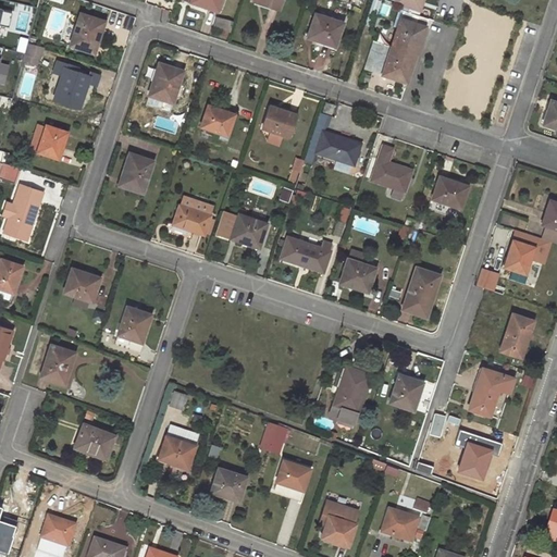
[(254,0),(254,1),(281,9),(283,0),(254,0)]
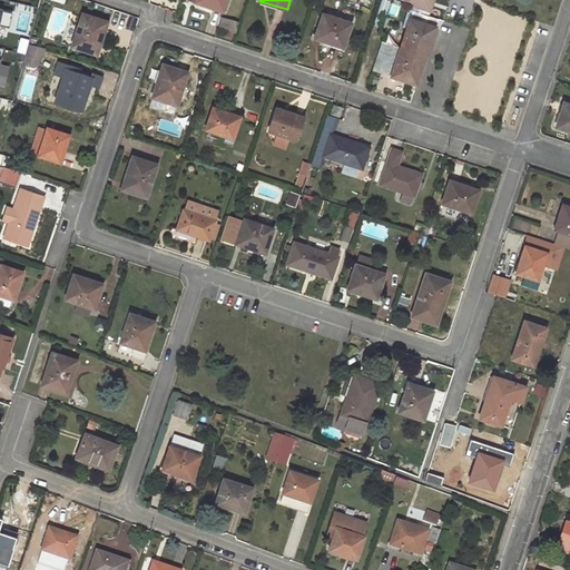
[(389,0),(382,0),(374,25),(382,28),(391,1),(389,0)]
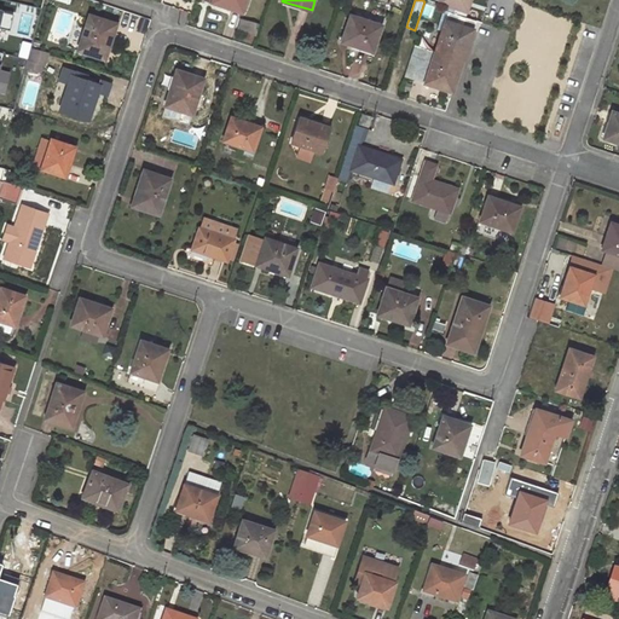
[(449,5),(457,7),(466,10),(468,0),(472,1),(470,0),(440,0),(440,1),(449,5)]
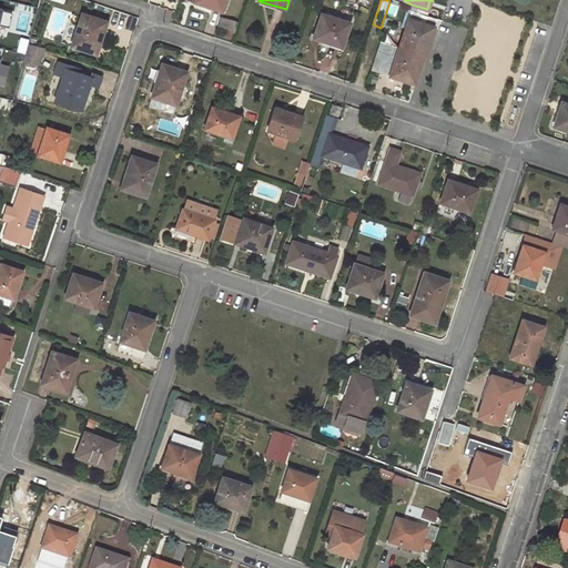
[(14,30),(28,33),(36,8),(22,4),(14,30)]
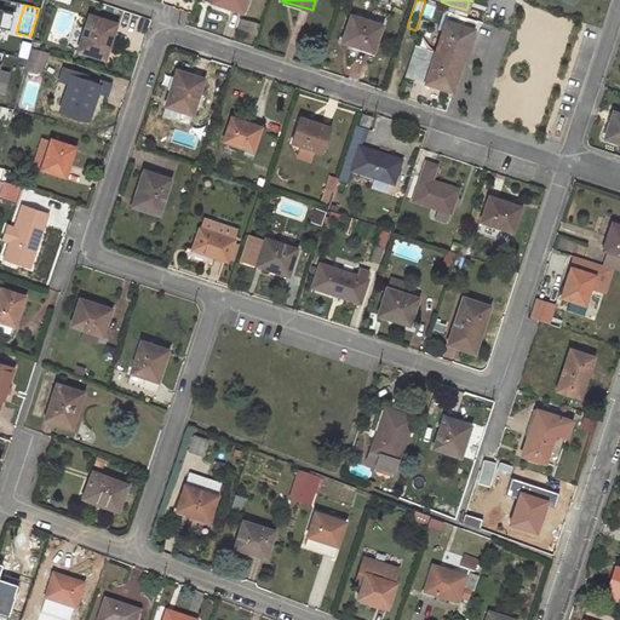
[(0,28),(10,30),(13,15),(0,11),(0,28)]
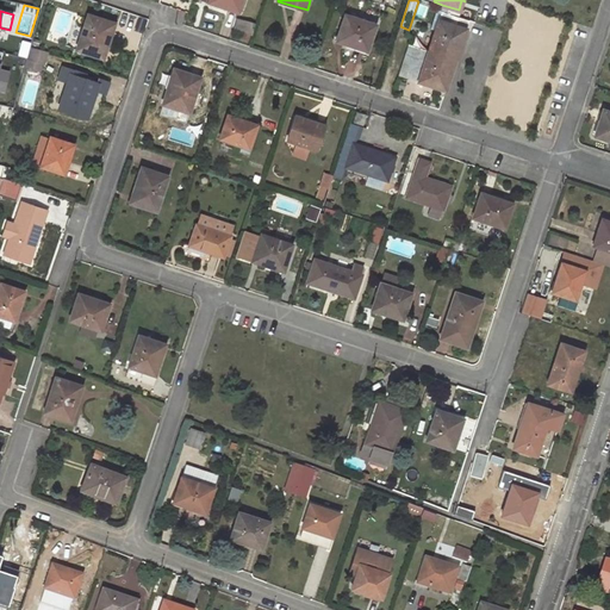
[(447,91),(456,60),(454,58),(460,41),(462,41),(470,20),(449,13),(443,12),(429,50),(411,44),(402,75),(447,91)]
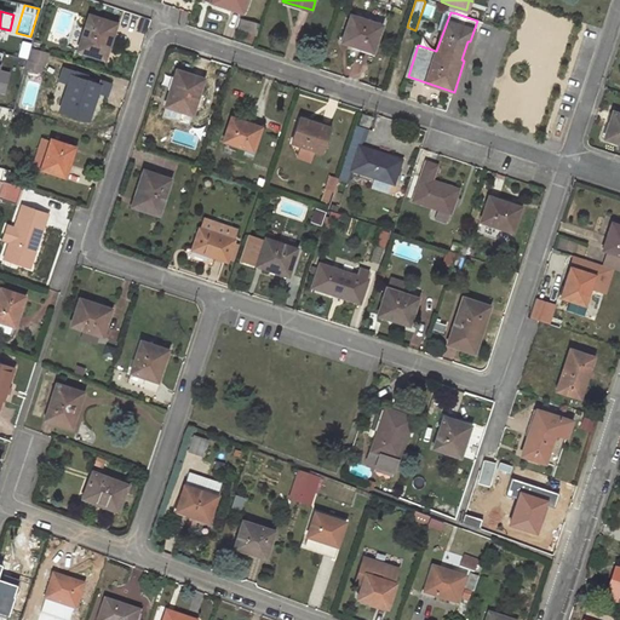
[(91,16),(80,50),(105,58),(110,46),(108,46),(115,23),(91,16)]
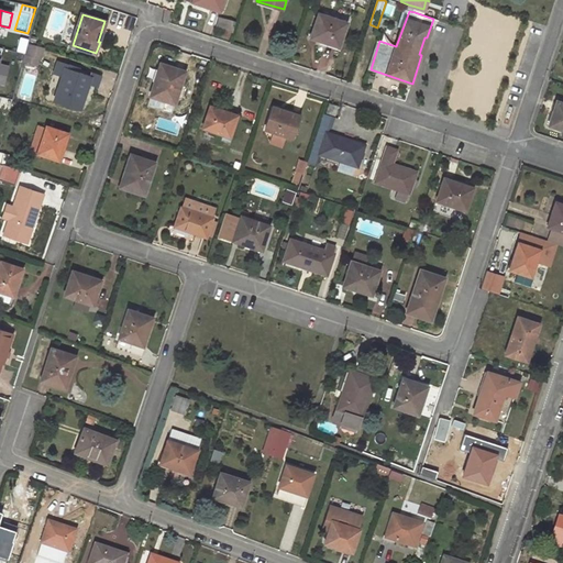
[(320,14),(311,36),(321,41),(322,39),(340,45),(348,23),(320,14)]
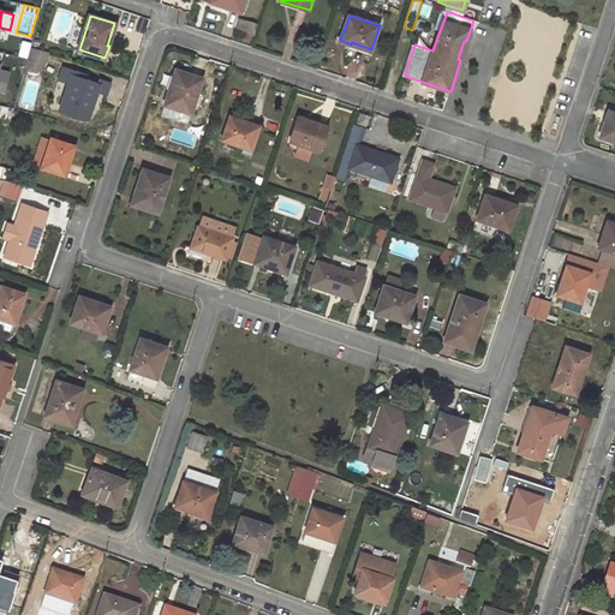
[(31,47),(29,59),(46,64),(49,53),(31,47)]
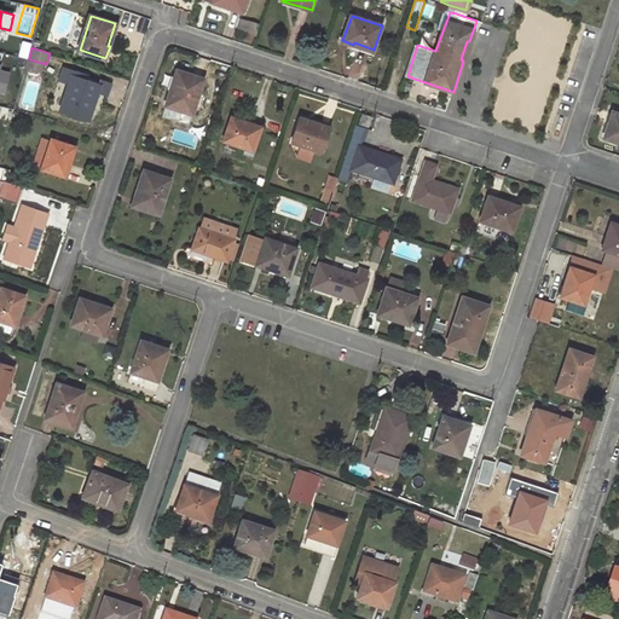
[(73,85),(64,111),(88,120),(97,92),(99,92),(109,96),(113,84),(102,80),(100,84),(87,80),(88,76),(65,69),(62,81),(69,84),(73,85)]
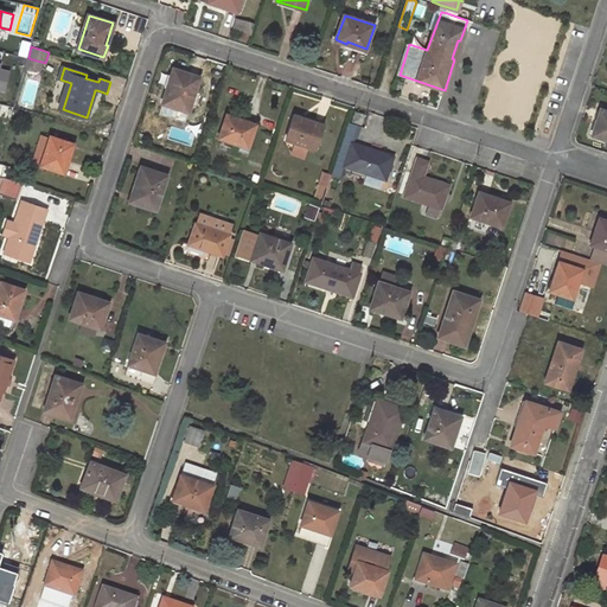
[(165,93),(158,114),(184,122),(198,77),(174,70),(167,93),(165,93)]
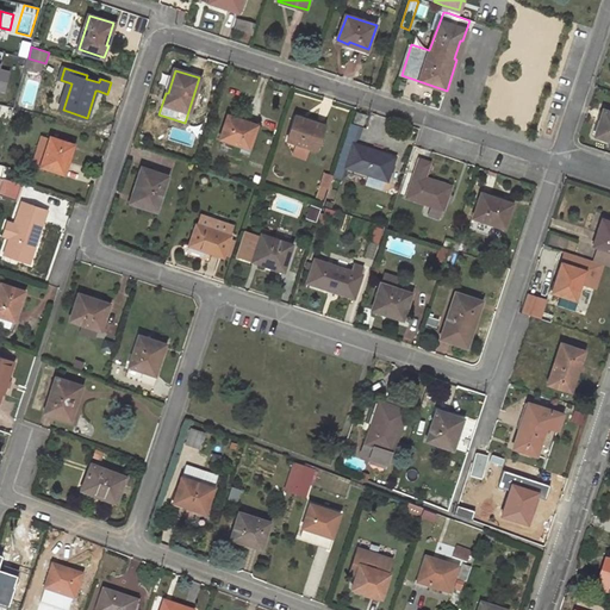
[(60,109),(63,110),(72,83),(68,82),(60,109)]
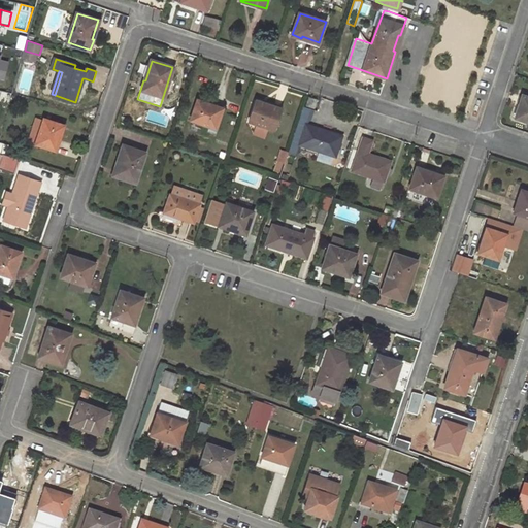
[(77,102),(85,78),(83,78),(75,102),(77,102)]
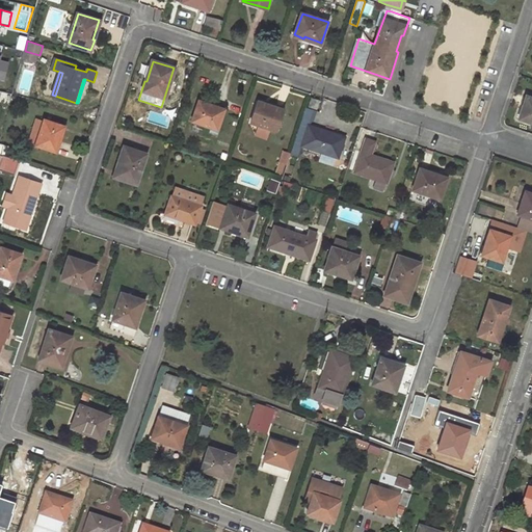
[(310,97),(308,106),(316,108),(319,100),(310,97)]
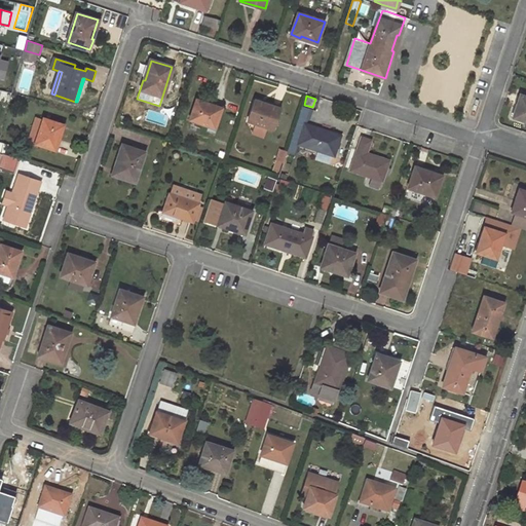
[(525,97),(520,96),(513,117),(525,121),(525,97)]
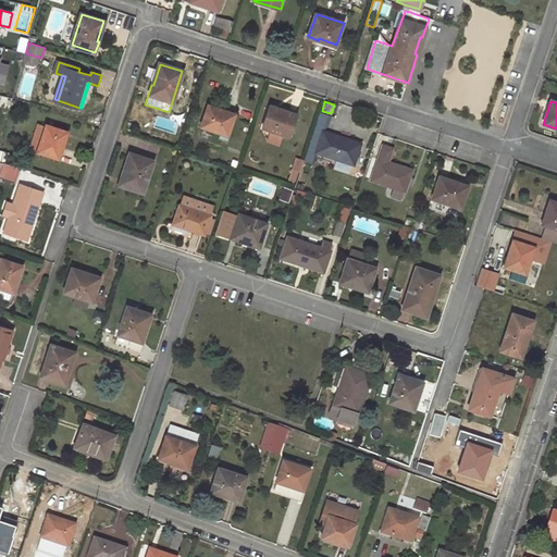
[(270,106),(262,128),(271,131),(282,134),(289,137),(296,114),(270,106)]
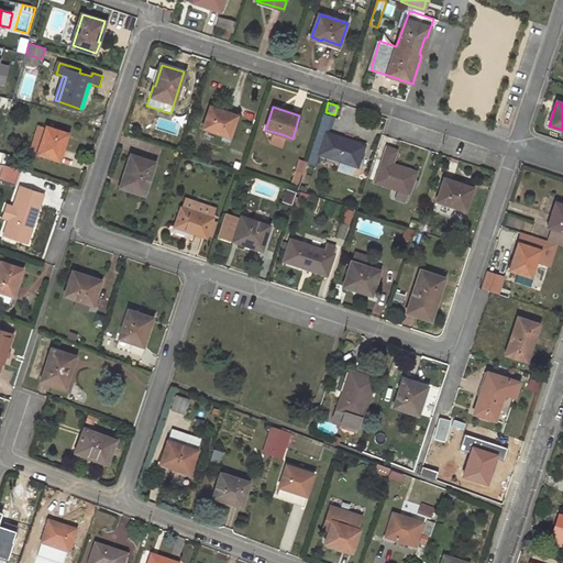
[(210,108),(203,128),(230,136),(236,118),(227,114),(228,113),(210,108)]
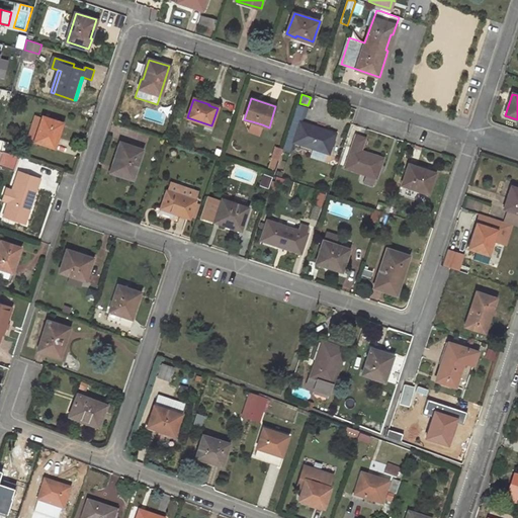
[(297,104),(292,119),(298,122),(299,121),(304,106),(297,104)]
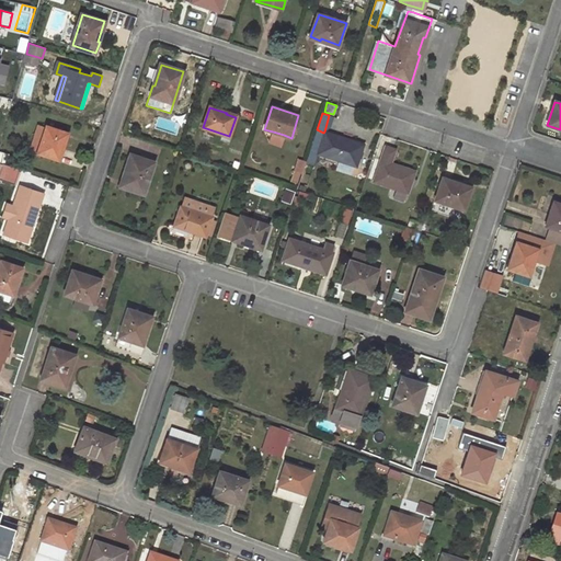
[(47,126),(38,152),(60,160),(64,150),(61,150),(67,133),(47,126)]
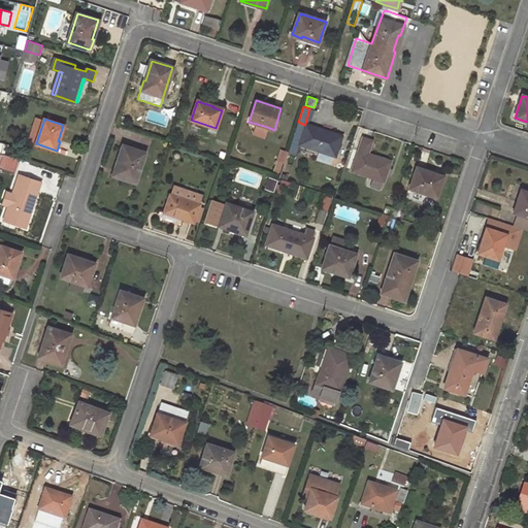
[(298,122),(292,140),(299,142),(298,143),(335,156),(341,136),(305,124),(304,125),(298,122)]
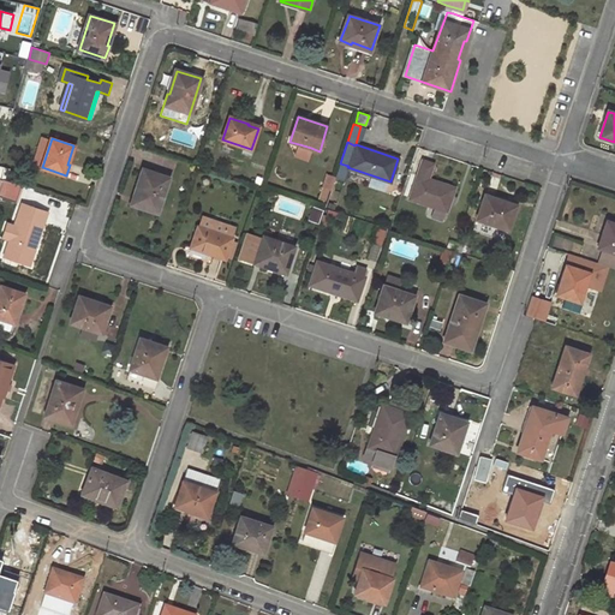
[(311,148),(299,144),(296,154),(308,157),(311,148)]
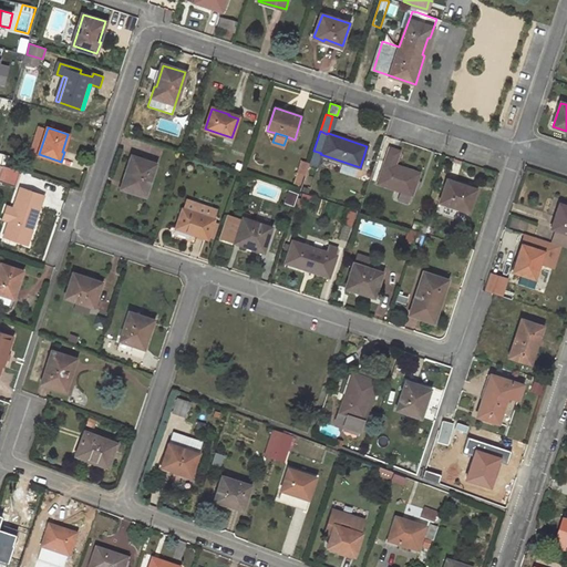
[(379,183),(401,191),(411,194),(412,194),(414,186),(415,181),(419,173),(395,165),(400,152),(390,148),(379,183)]
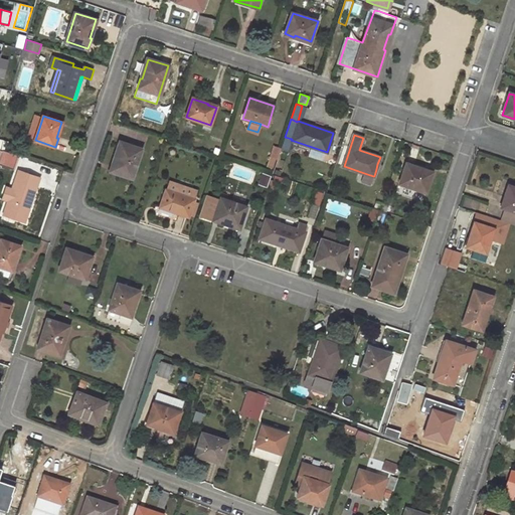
[(285,137),(281,149),(288,151),(291,140),(292,139),(285,137)]
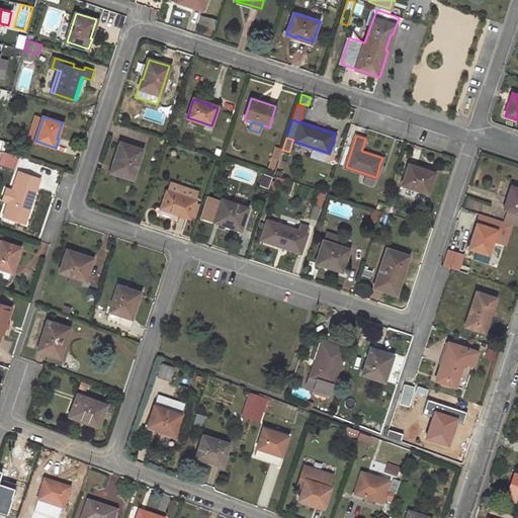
[(114,162),(110,171),(133,179),(142,150),(122,144),(115,163),(114,162)]
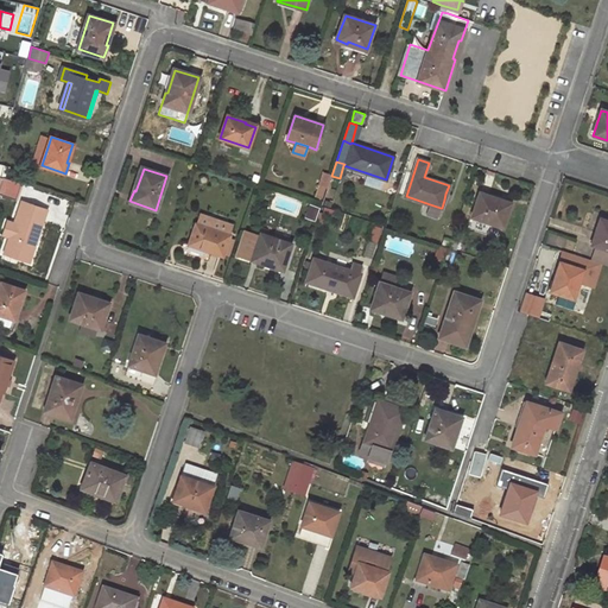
[(320,185),(327,188),(330,175),(323,172),(320,185)]
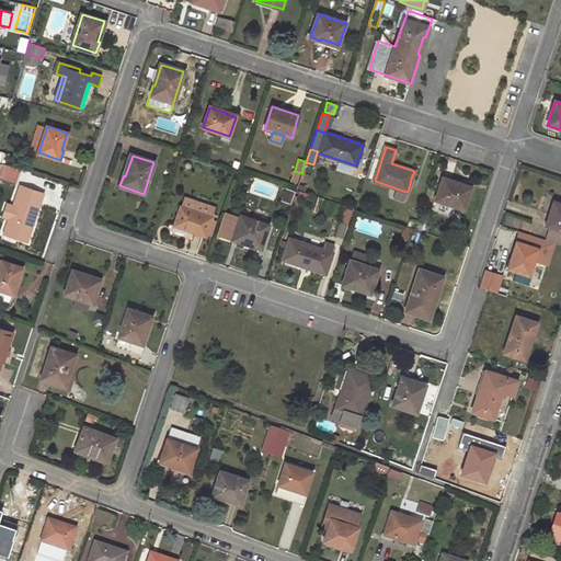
[(0,161),(0,168),(1,168),(0,170),(12,173),(14,167),(0,161)]
